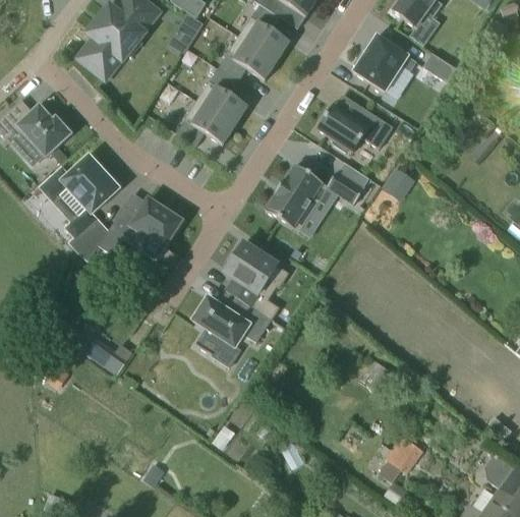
[(93,39),(81,53),(89,58),(88,60),(100,70),(101,68),(109,74),(127,51),(131,54),(130,56),(131,57),(142,42),(142,41),(140,43),(136,39),(159,11),(143,0),(123,0),(120,4),(117,8),(109,1),(83,33),(93,39)]
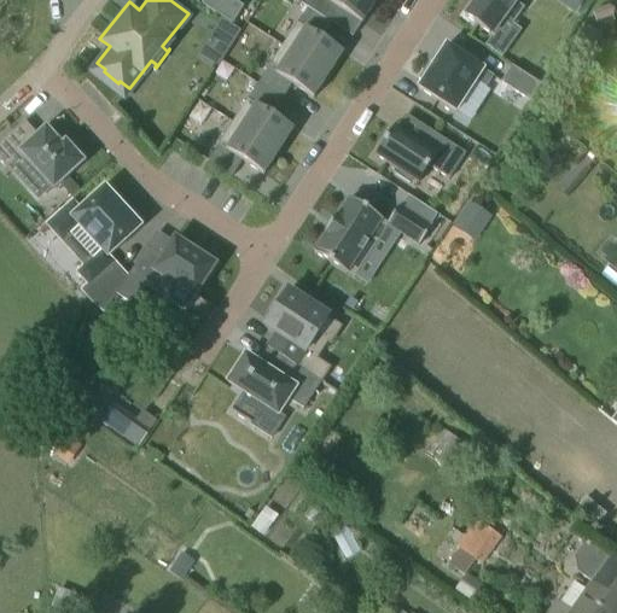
[(203,0),(202,1),(232,22),(244,4),(238,0),(203,0)]
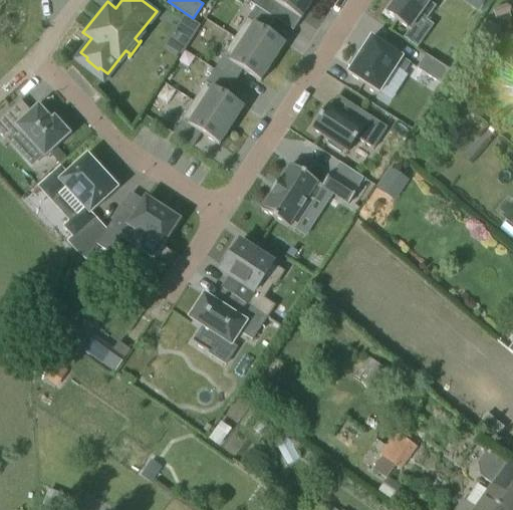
[(252,0),(256,3),(276,16),(284,5),(276,0),(252,0)]
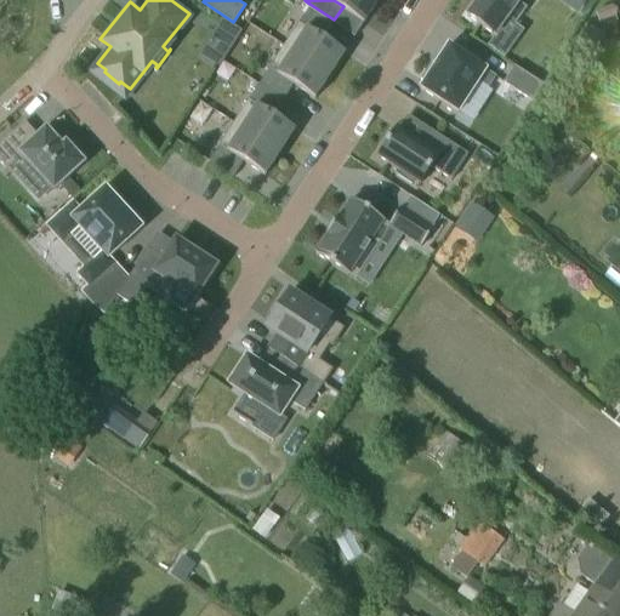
[(334,0),(343,6),(364,20),(376,0),(334,0)]
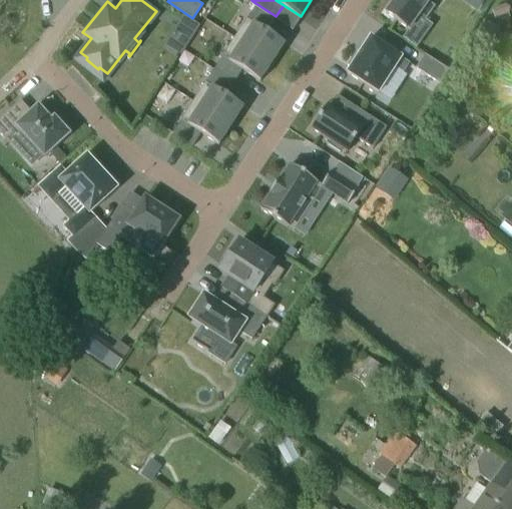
[(394,0),(387,11),(412,26),(421,12),(428,16),(437,2),(434,0),(394,0)]
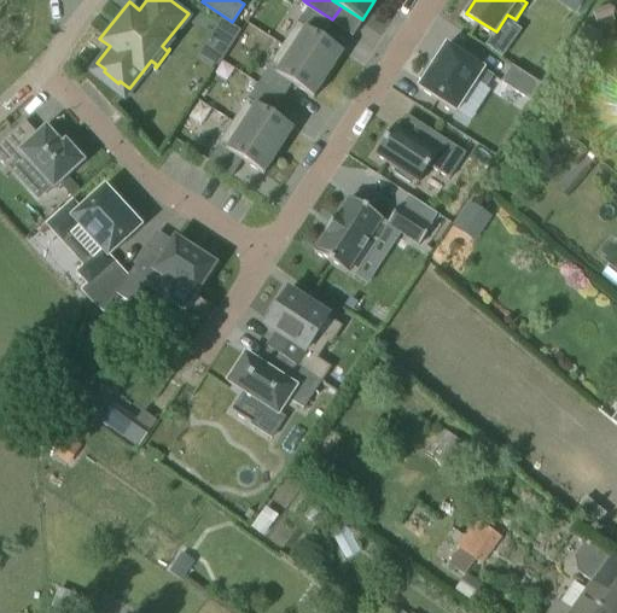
[(562,0),(576,11),(583,0),(562,0)]
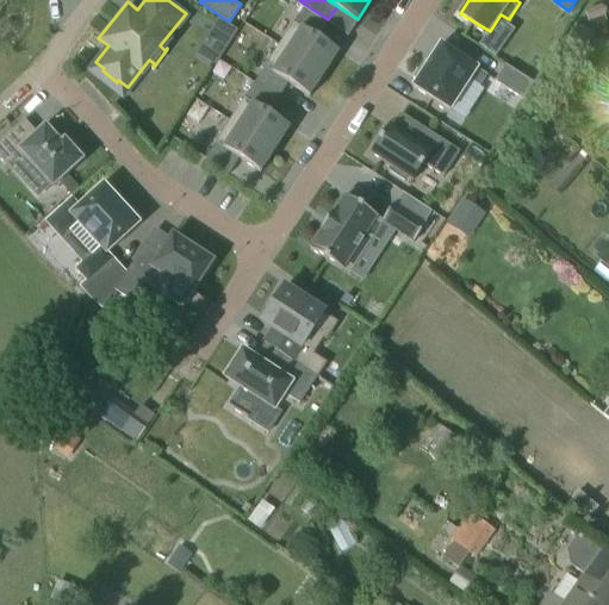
[(294,19),(318,35),(328,19),(304,4),(294,19)]
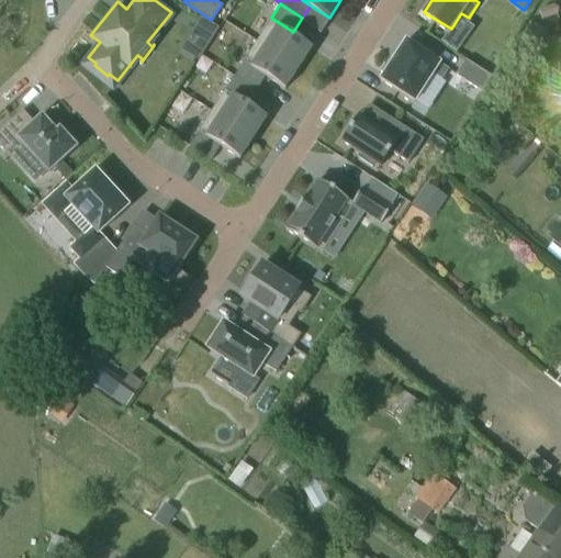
[(271,18),(257,38),(299,65),(312,44),(293,32),(271,18)]
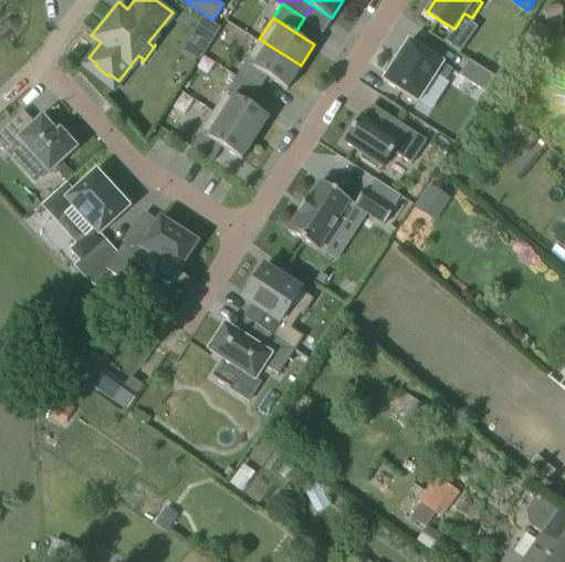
[(259,39),(246,59),(268,74),(288,86),(301,65),(259,39)]
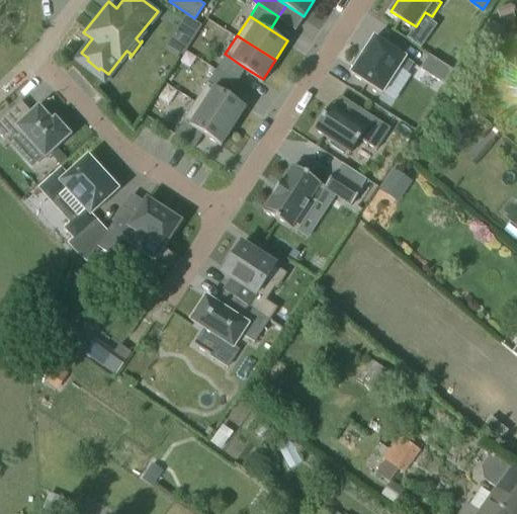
[(354,66),(351,71),(382,91),(400,65),(408,71),(414,61),(374,35),(363,52),(360,50),(351,64),(354,66)]
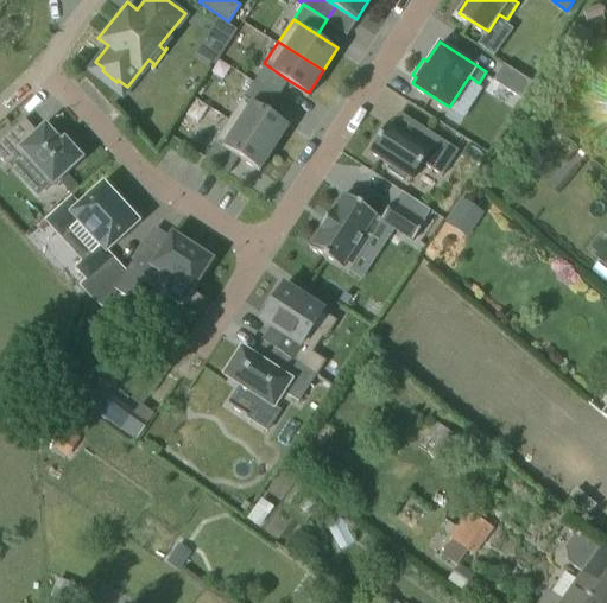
[(504,61),(493,77),(523,96),(533,80),(504,61)]
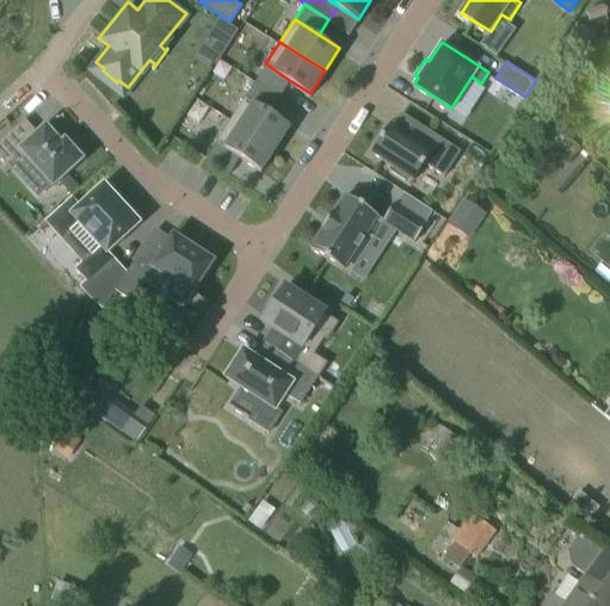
[(256,79),(279,96),(289,80),(273,69),(265,63),(256,79)]
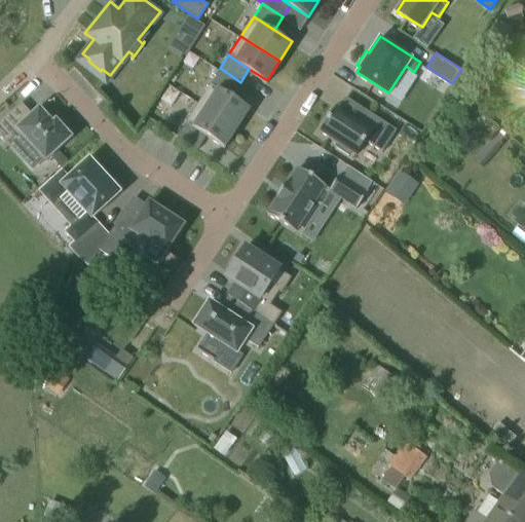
[(220,68),(211,81),(232,95),(240,82),(220,68)]
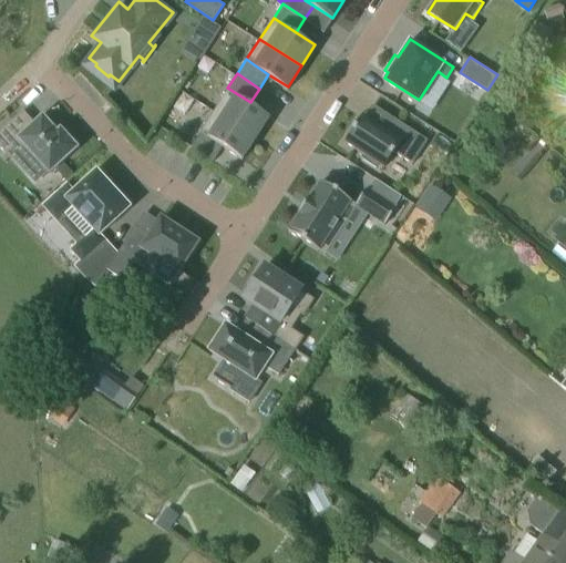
[(214,109),(256,136),(269,115),(250,102),(227,88),(214,109)]
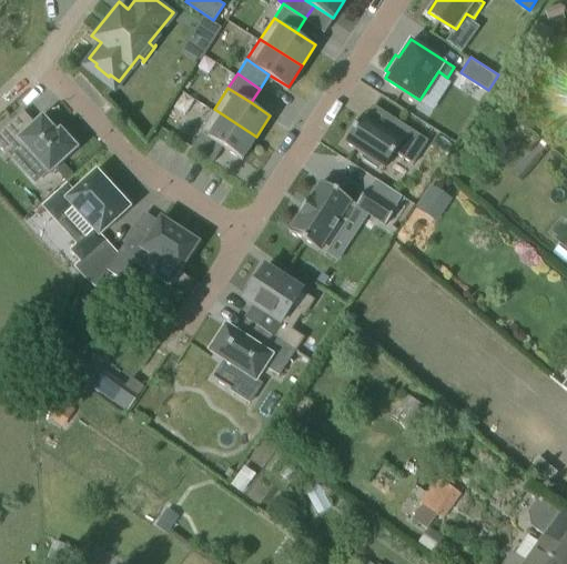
[(23,109),(0,130),(0,144),(7,151),(10,148),(14,152),(22,145),(44,170),(48,168),(50,170),(77,145),(74,143),(77,140),(66,128),(62,131),(60,129),(57,131),(42,116),(36,122),(23,109)]
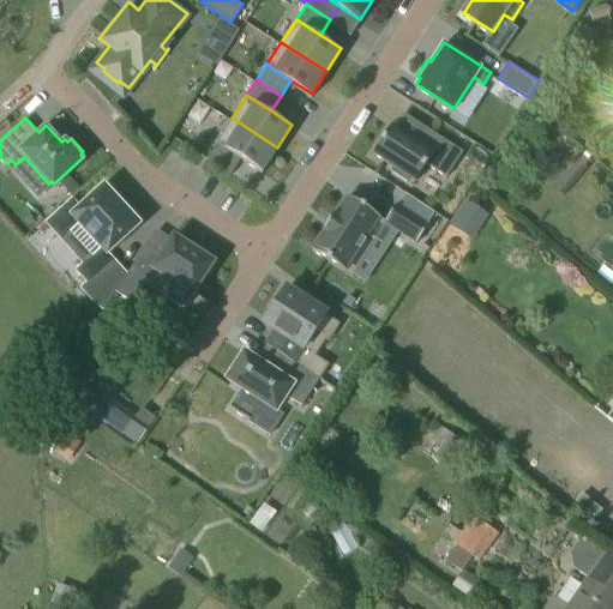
[(263,169),(277,148),(232,118),(217,140),(241,156),(263,169)]
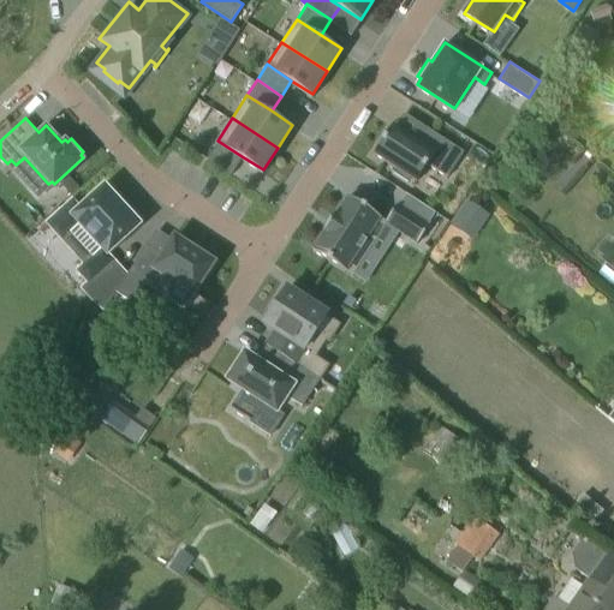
[(428,162),(448,175),(464,149),(433,129),(424,143),(393,123),(375,151),(397,166),(394,169),(409,179),(411,174),(417,179),(428,162)]
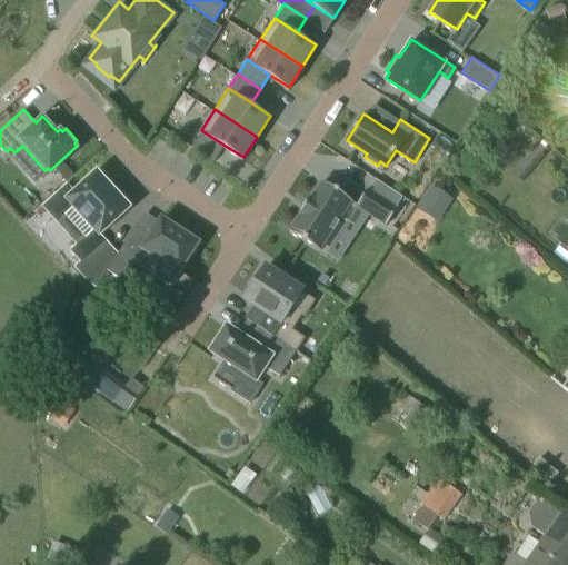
[(201,130),(192,145),(215,159),(223,145),(209,135),(201,130)]
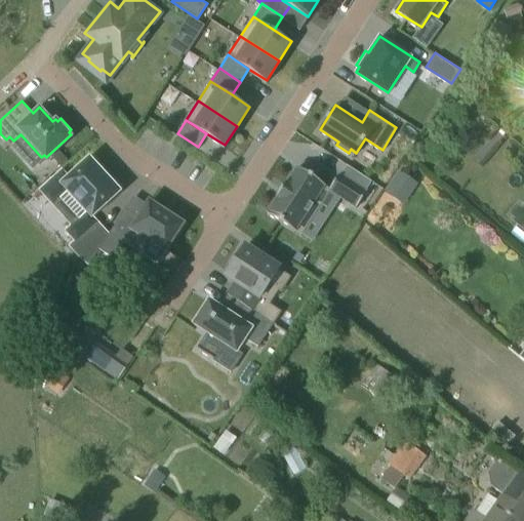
[(53,202),(68,190),(86,210),(67,229),(76,239),(71,244),(79,254),(88,262),(109,232),(93,215),(121,190),(118,188),(121,185),(113,176),(111,178),(99,167),(103,165),(94,156),(92,158),(89,156),(69,175),(63,168),(40,188),(53,202)]
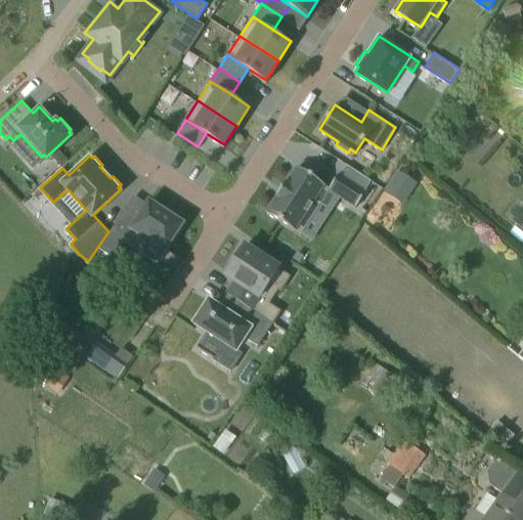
[(339,171),(329,187),(356,205),(366,189),(365,188),(372,179),(346,163),(340,172),(339,171)]
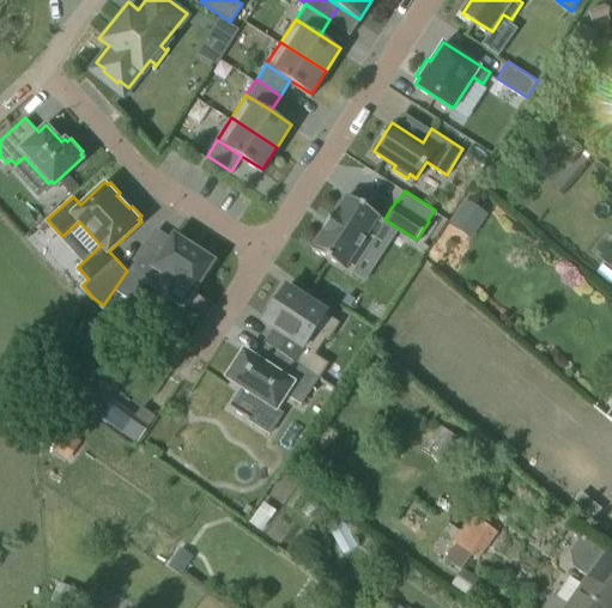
[(345,265),(350,268),(377,226),(371,223),(379,213),(346,192),(334,210),(333,210),(321,226),(323,228),(311,245),(343,267),(345,265)]
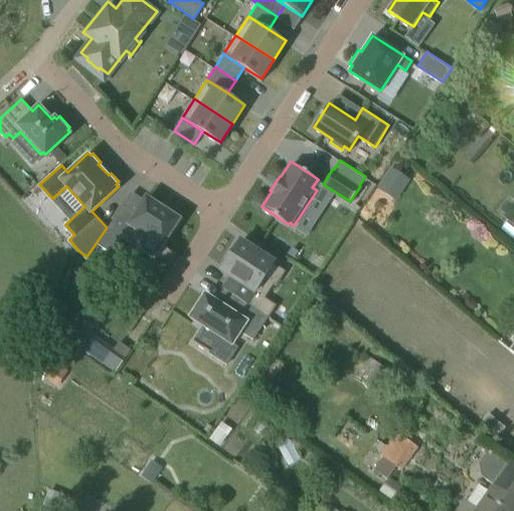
[(167,209),(146,196),(135,213),(122,205),(98,242),(112,251),(122,235),(131,241),(138,229),(162,245),(179,218),(176,216),(178,213),(168,207),(167,209)]
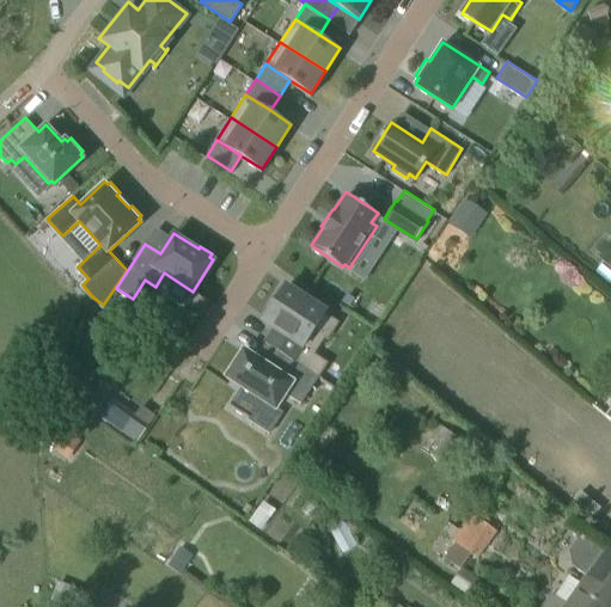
[(427,257),(456,275),(466,256),(446,244),(438,239),(427,257)]
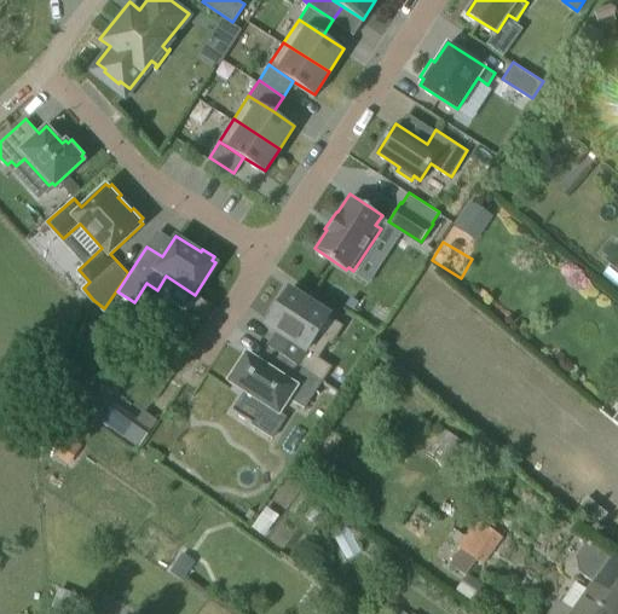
[(322,335),(317,331),(329,313),(315,305),(317,301),(305,294),(302,296),(289,288),(265,323),(278,331),(270,343),(287,355),(323,378),(333,364),(312,351),(322,335)]
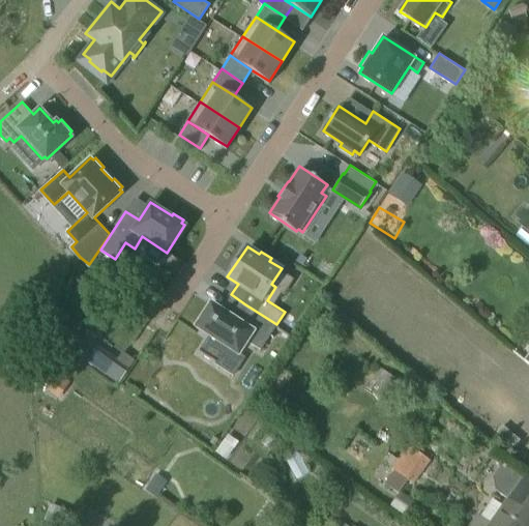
[(196,325),(211,335),(201,352),(215,361),(227,345),(238,352),(247,339),(260,348),(276,324),(245,304),(236,318),(210,301),(196,325)]
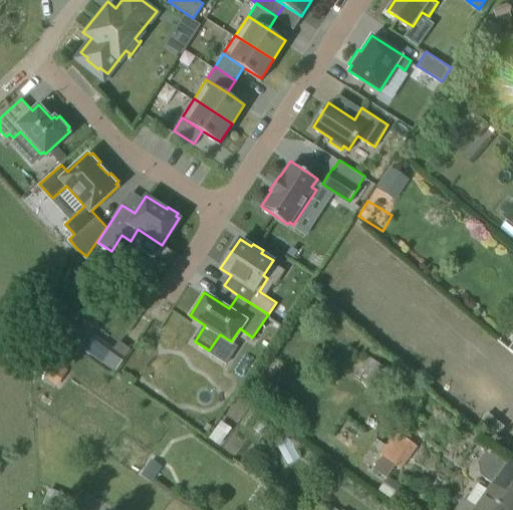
[(101,334),(89,350),(104,360),(115,344),(101,334)]
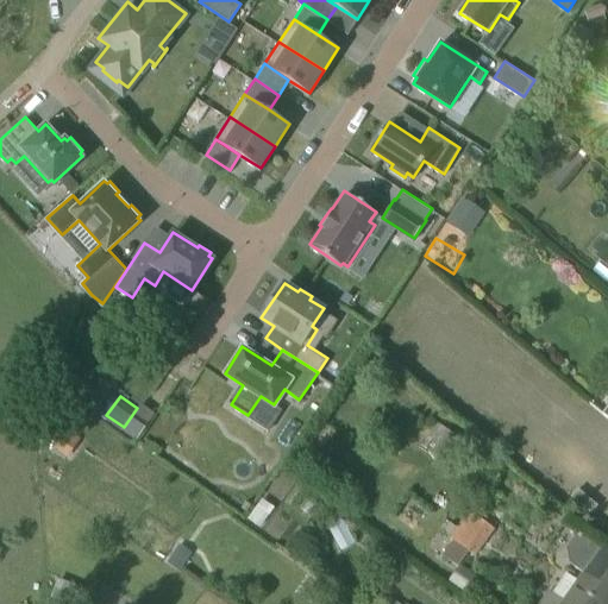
[(440,417),(425,436),(445,452),(459,433),(440,417)]
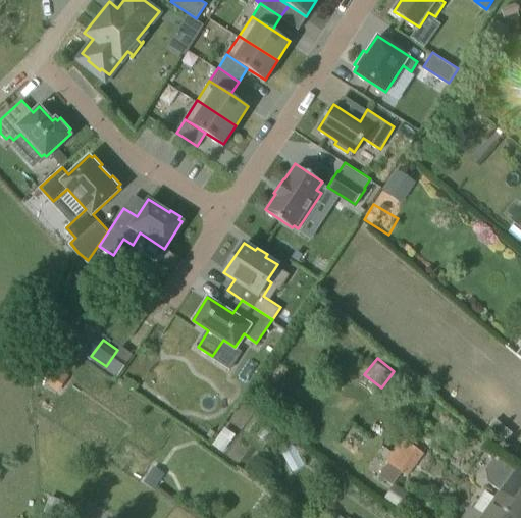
[(279,362),(267,376),(275,382),(288,368),(279,362)]
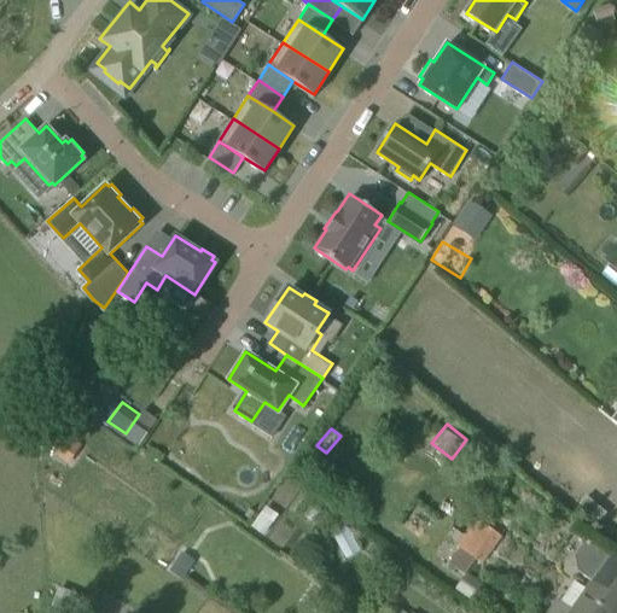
[(479,518),(460,546),(483,561),(502,535),(479,518)]
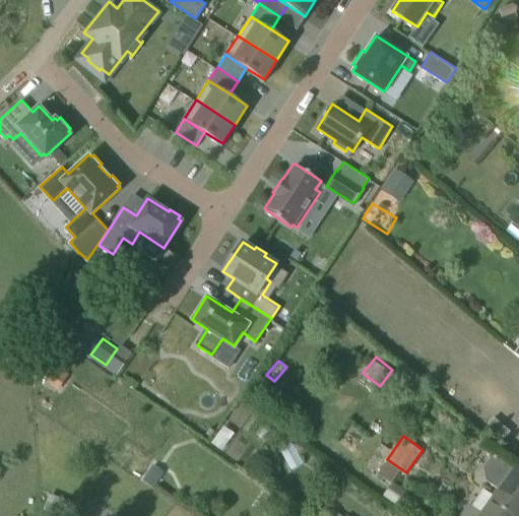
[(480,511),(467,502),(457,515),(518,515),(518,468),(514,465),(502,457),(494,452),(483,465),(485,477),(499,487),(480,511)]
